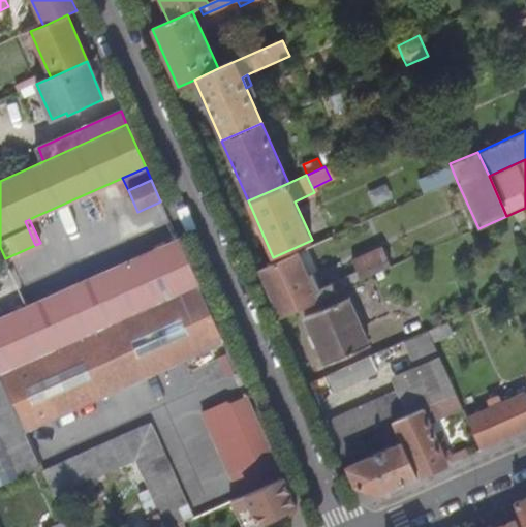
[(163,249),(28,309),(25,304),(20,306),(22,312),(0,321),(0,375),(197,286),(175,235),(160,242),(163,249)]
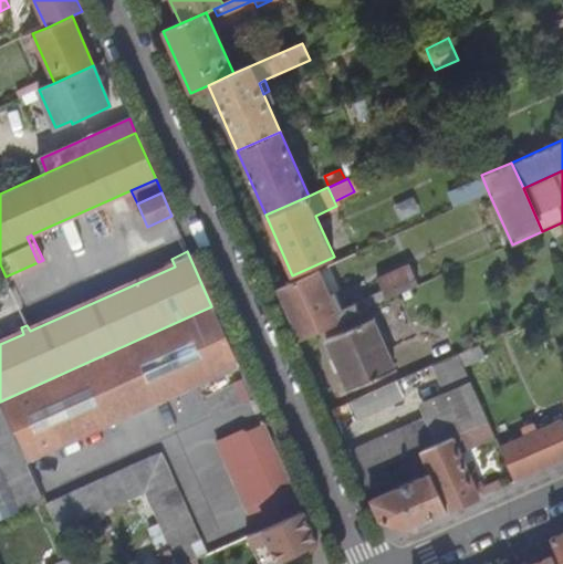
[(377,281),(382,292),(348,306),(353,316),(418,286),(409,267),(377,281)]
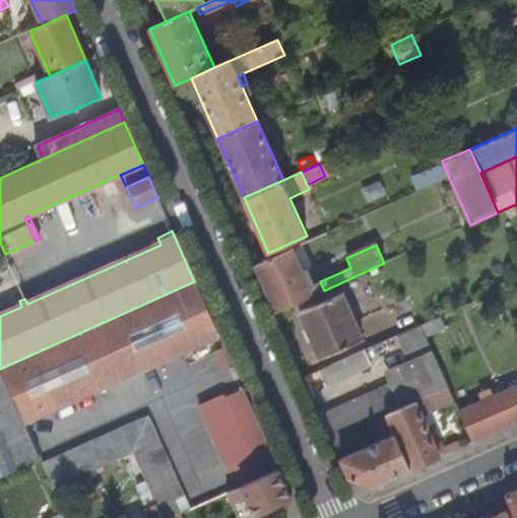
[(254,265),(275,313),(313,296),(303,274),(292,248),(254,265)]
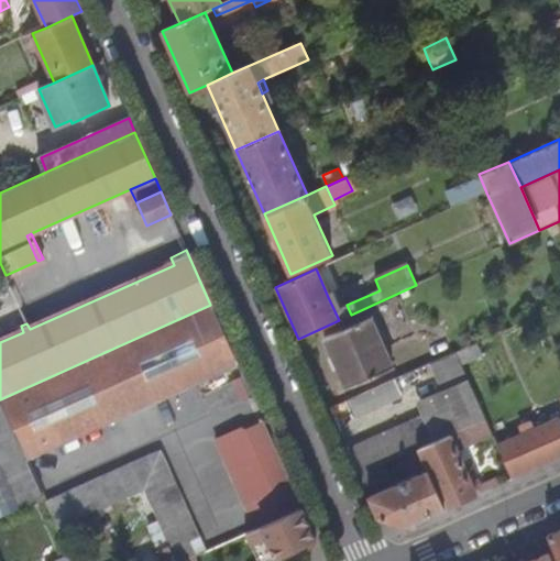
[(328,297),(339,320),(351,315),(347,305),(340,308),(333,295),(328,297)]
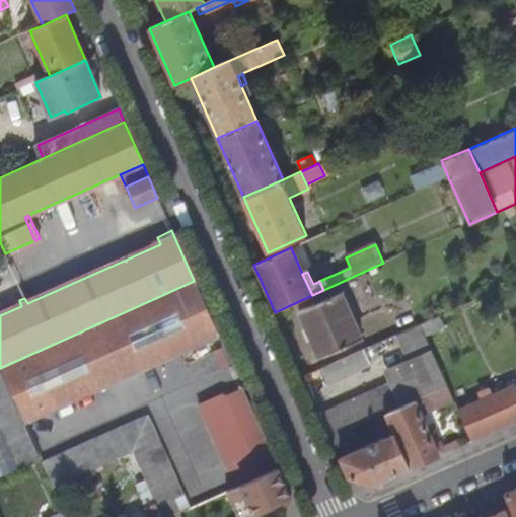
[(194,281),(0,368),(0,370),(24,424),(207,342),(211,350),(222,345),(194,281)]
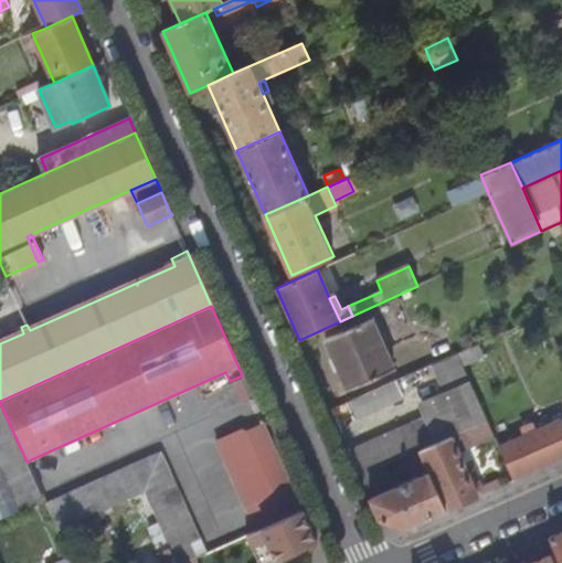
[(370,319),(326,339),(348,391),(393,371),(370,319)]
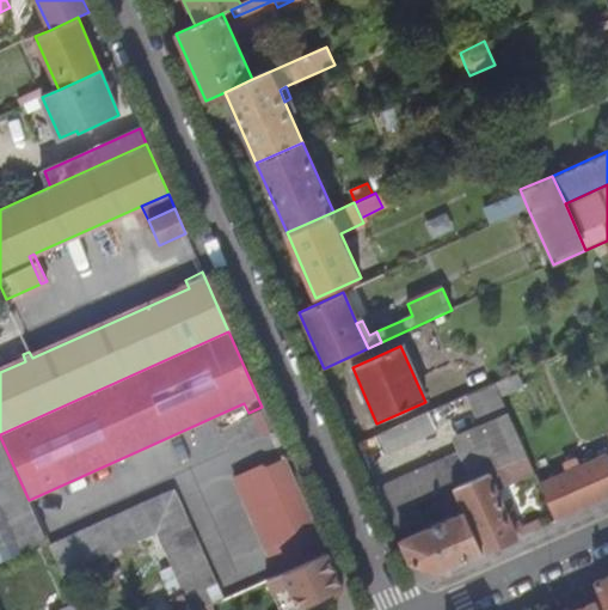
[(491,384),(498,397),(519,389),(513,374),(491,384)]
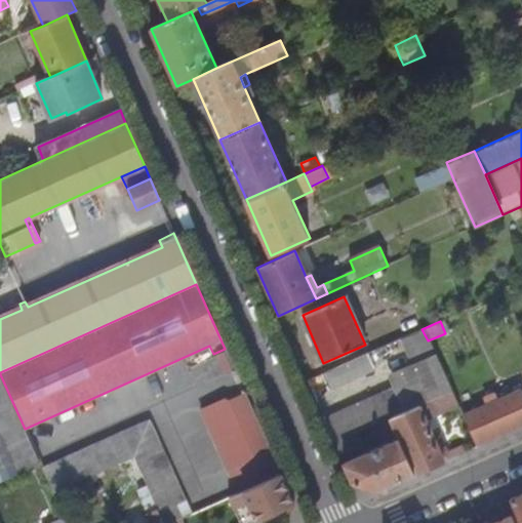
[(398,339),(412,370),(393,378),(396,387),(323,419),(334,443),(357,433),(379,424),(389,419),(416,406),(450,392),(428,340),(422,329),(398,339)]
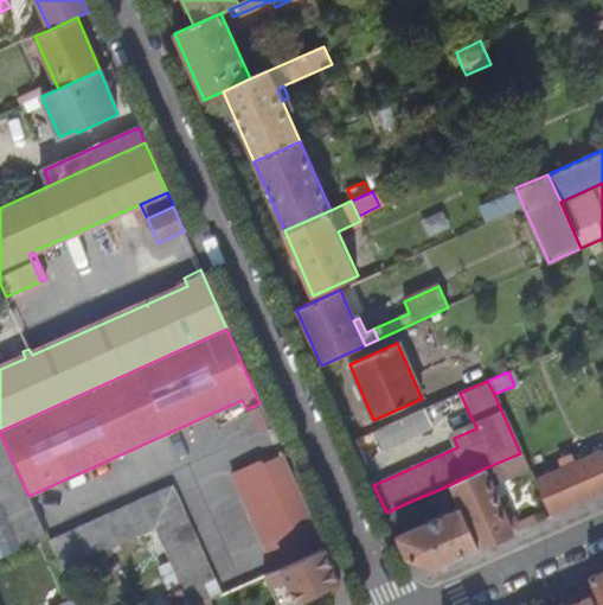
[(258,408),(233,419),(242,439),(267,428),(258,408)]
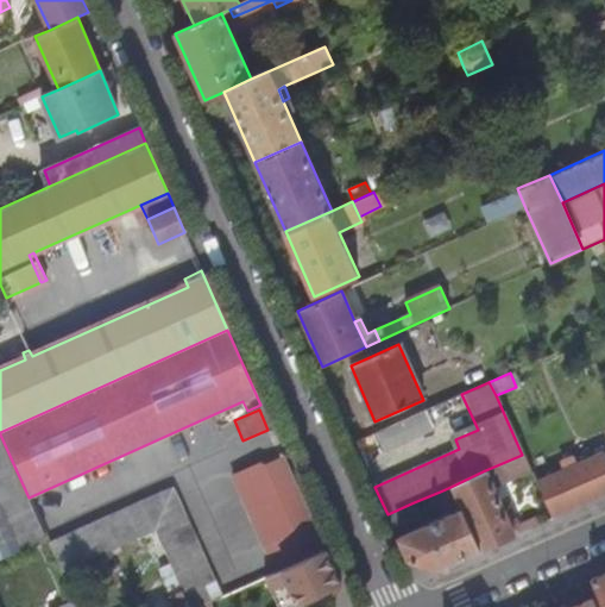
[(426,410),(373,433),(380,449),(433,426),(426,410)]
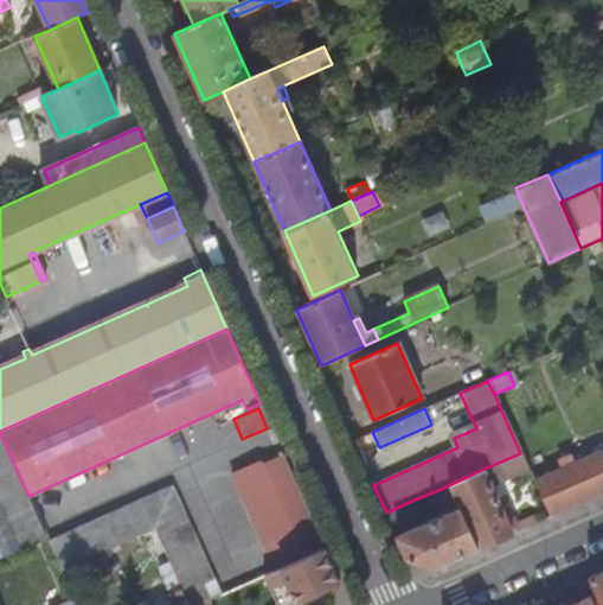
[(0,558),(47,537),(29,496),(0,433),(0,558)]
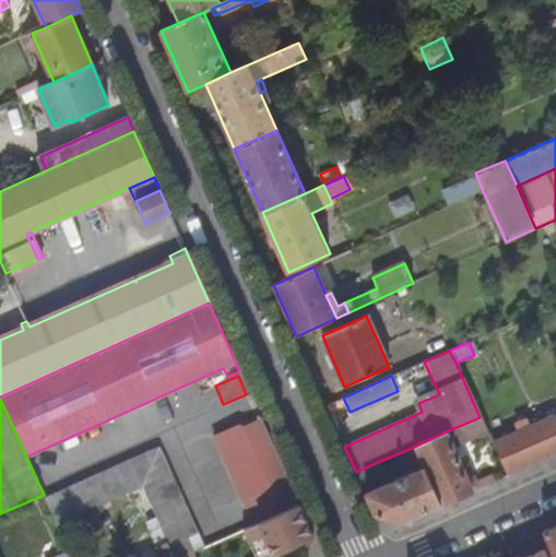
[(492,443),(506,476),(555,453),(555,423),(553,415),(527,427),(523,422),(513,426),(516,431),(492,443)]
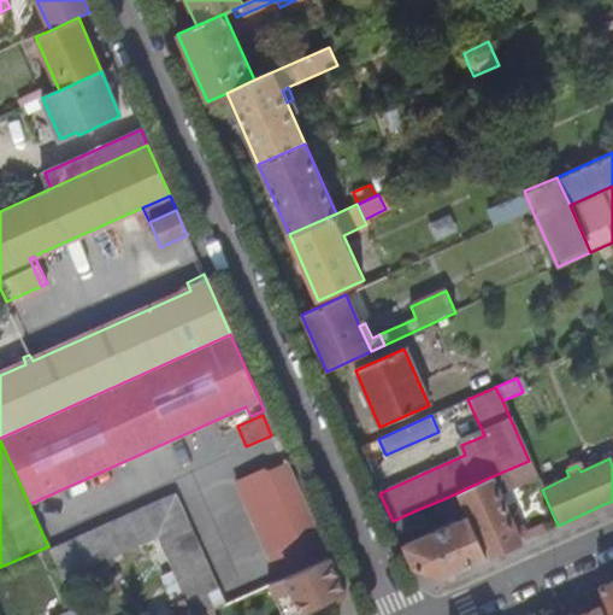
[(258,475),(287,544),(317,531),(287,463),(258,475)]
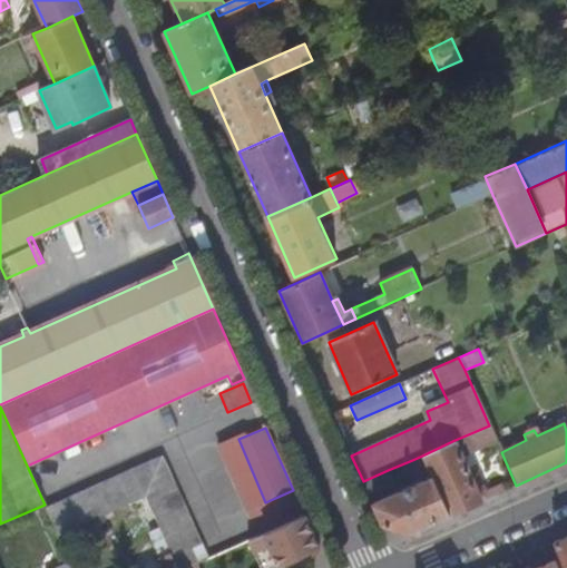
[(422,456),(449,516),(479,501),(452,441),(422,456)]
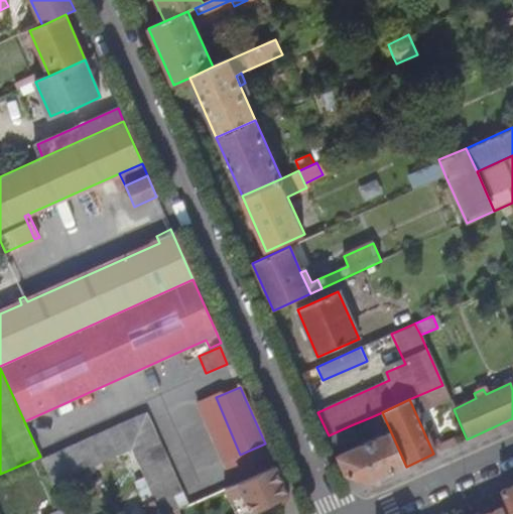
[(337,456),(345,474),(368,483),(406,467),(382,412),(373,416),(377,425),(381,423),(385,433),(337,456)]
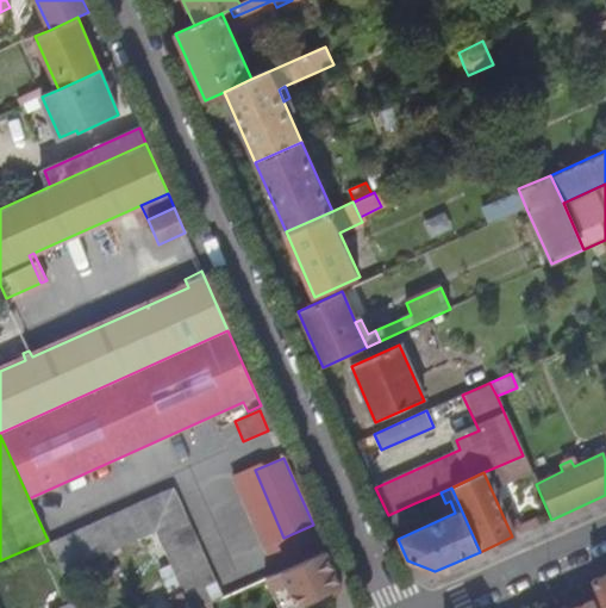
[(173,491),(143,504),(155,531),(185,517),(173,491)]
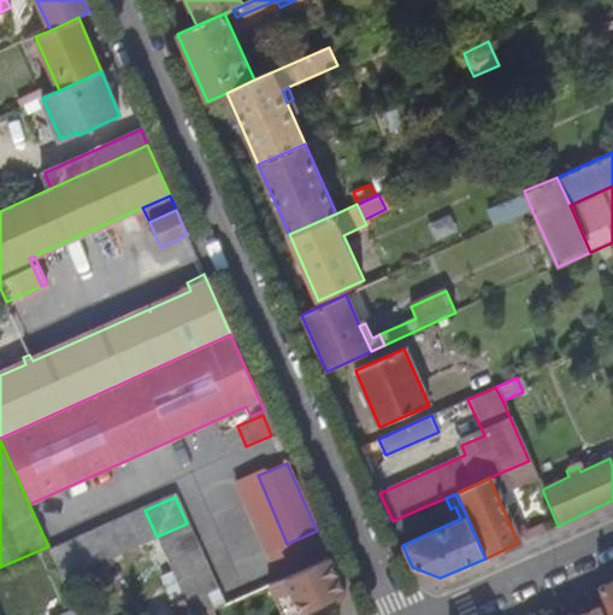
[(393,521),(400,539),(428,527),(419,509),(393,521)]
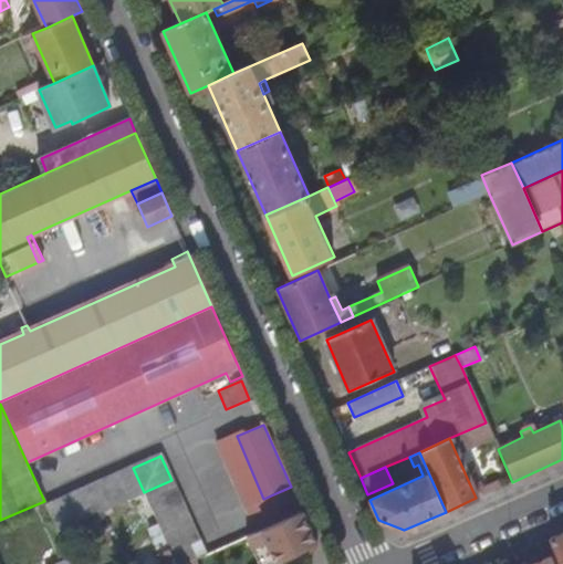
[(45,505),(58,532),(144,492),(133,468),(45,505)]
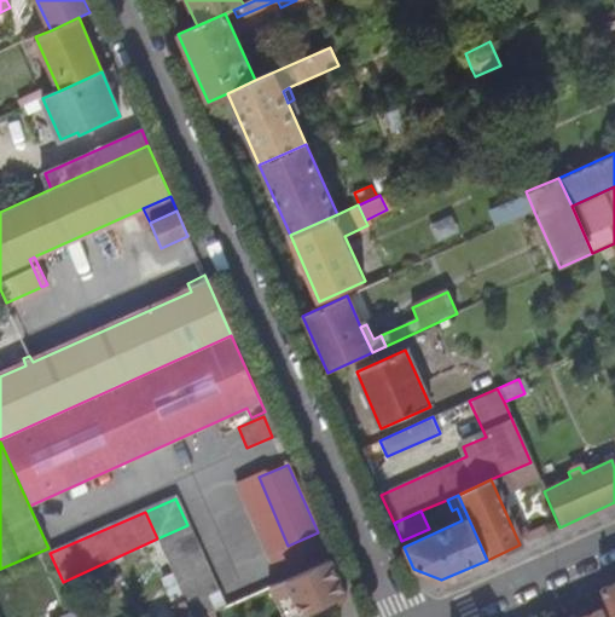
[(157,538),(184,600),(191,616),(206,616),(213,613),(225,607),(187,525),(157,538)]
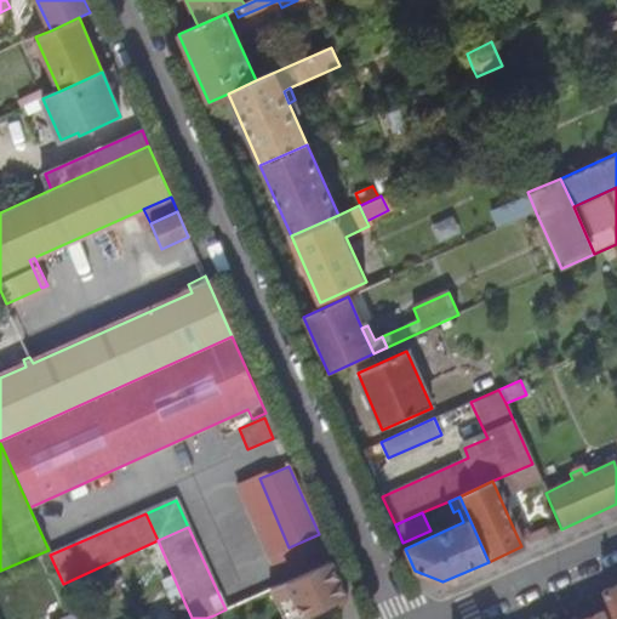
[(286,584),(301,617),(347,597),(331,563),(286,584)]
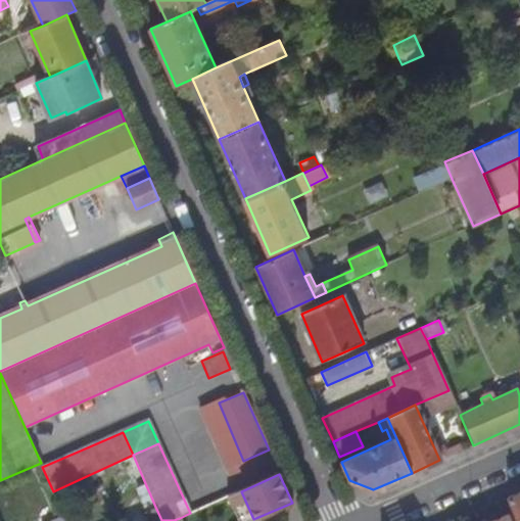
[(519,520),(519,491),(508,498),(518,520),(519,520)]
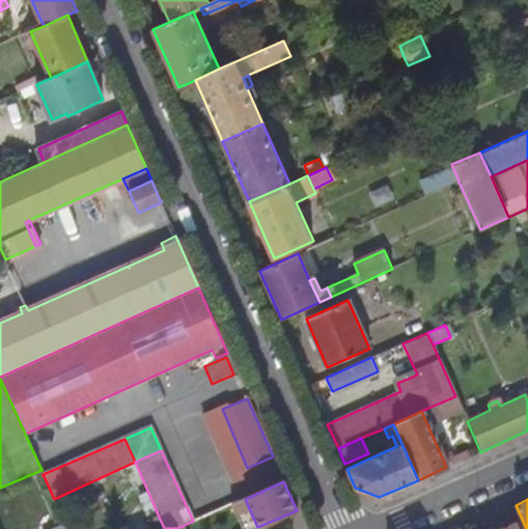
[(148,520),(151,528),(164,528),(158,514),(148,520)]
